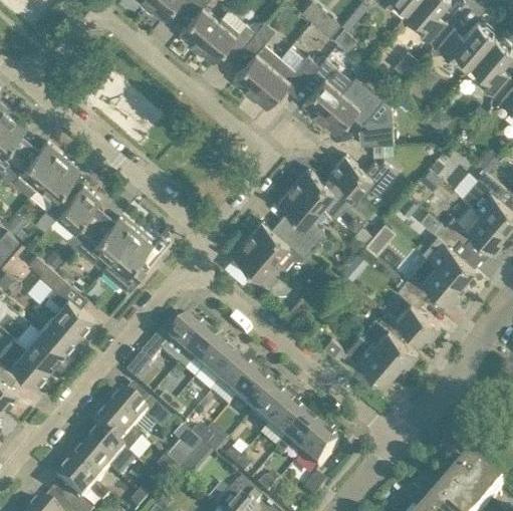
[(186,9),(193,0),(150,0),(146,5),(163,20),(178,2),(186,9)]
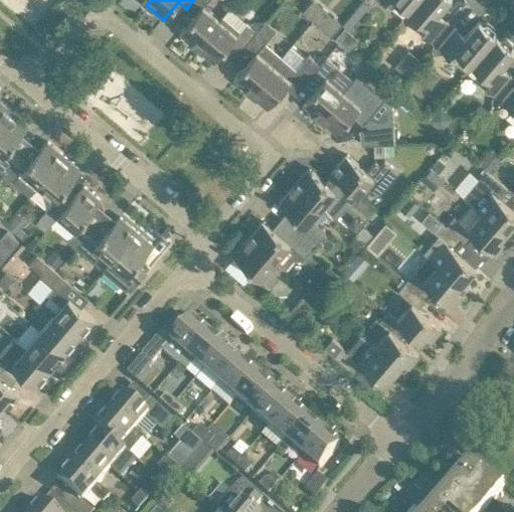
[(219,22),(203,8),(210,0),(193,0),(186,9),(195,16),(180,34),(196,48),(229,11),(219,22)]
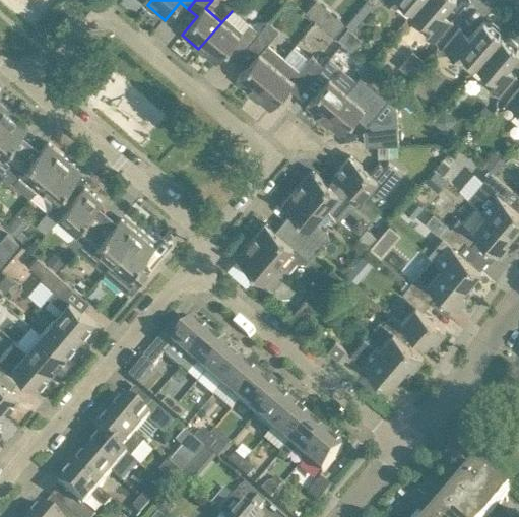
[(412,13),(424,0),(383,0),(395,10),(401,3),(412,13)]
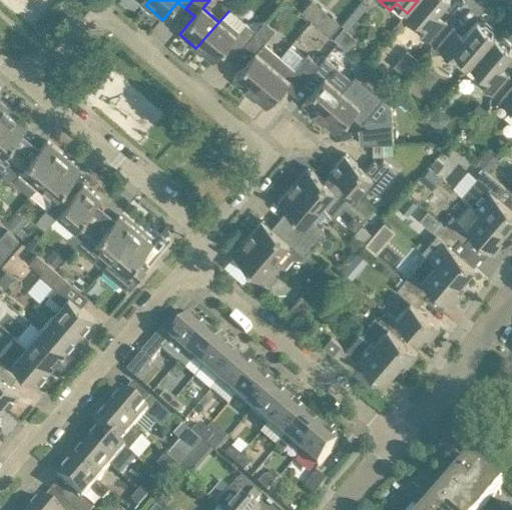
[(430,44),(434,40),(447,25),(436,15),(449,0),(418,0),(407,13),(425,28),(419,35),(430,44)]
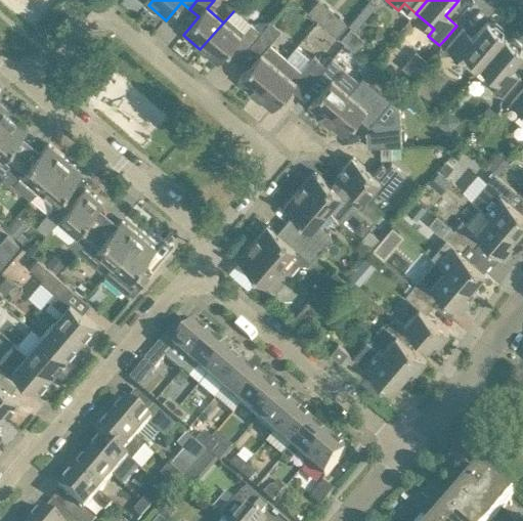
[(317,1),(308,12),(337,38),(347,27),(317,1)]
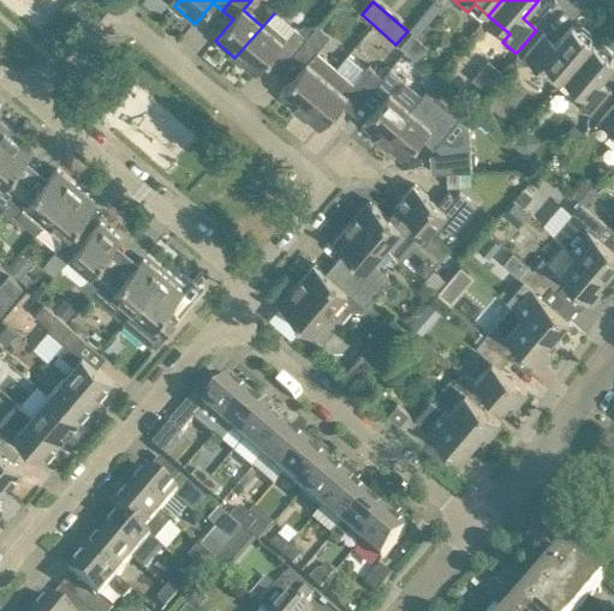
[(286,64),(298,49),(305,41),(274,13),(234,58),(255,76),(274,53),(286,64)]
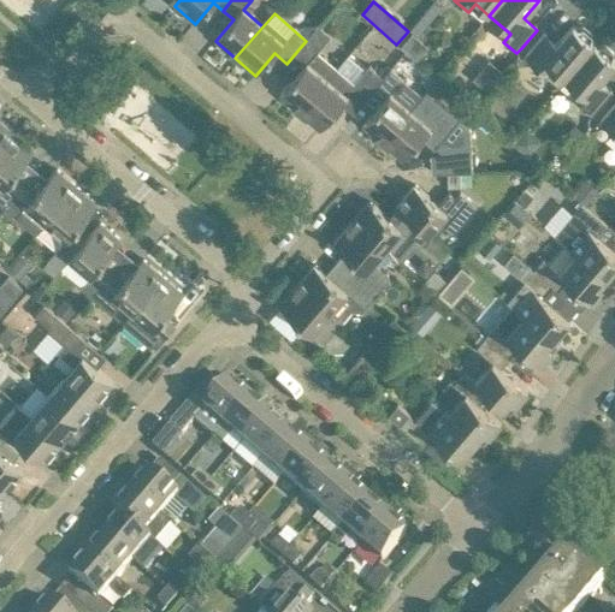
[(421,18),(409,33),(415,39),(427,24),(421,18)]
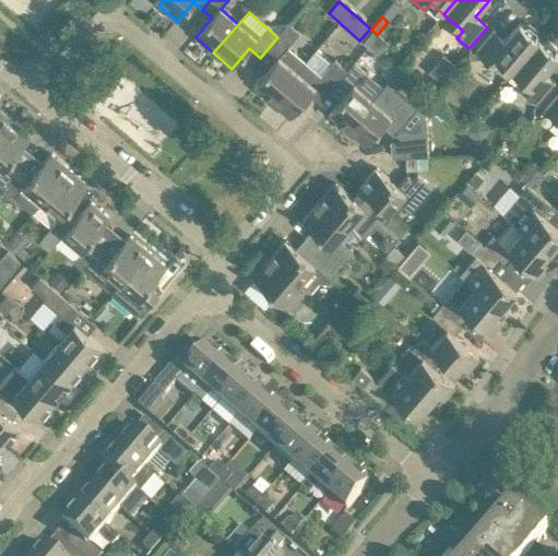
[(306,63),(288,48),(300,35),(288,25),(277,37),(271,45),(282,55),(253,87),(272,103),(306,63)]
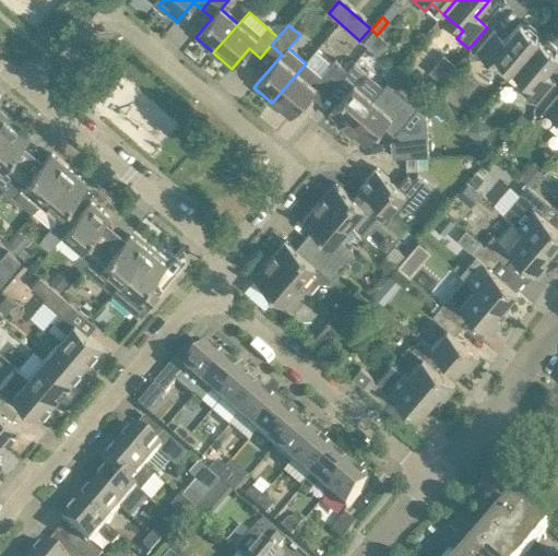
[(512,73),(539,42),(520,25),(505,43),(494,33),(475,54),(507,81),(513,73),(512,73)]
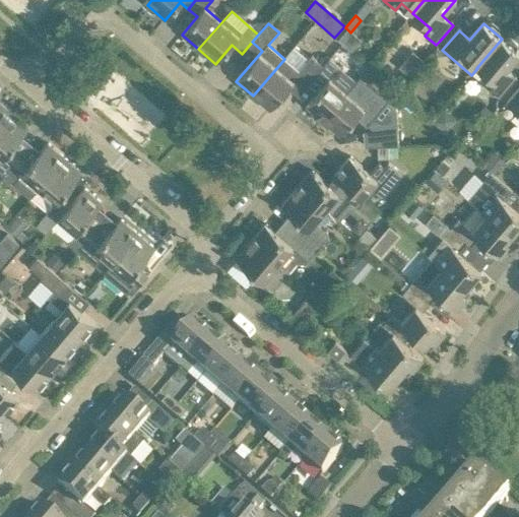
[(500,99),(504,94),(517,79),(506,70),(518,55),(518,53),(502,39),(476,68),(477,68),(489,78),(482,84),(500,99)]
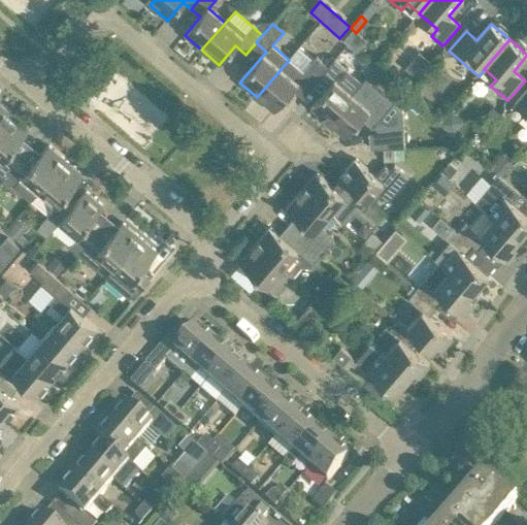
[(316,58),(313,62),(297,48),(289,60),(257,97),(274,111),(292,91),(302,99),(316,84),(328,68),(327,68),(316,58)]
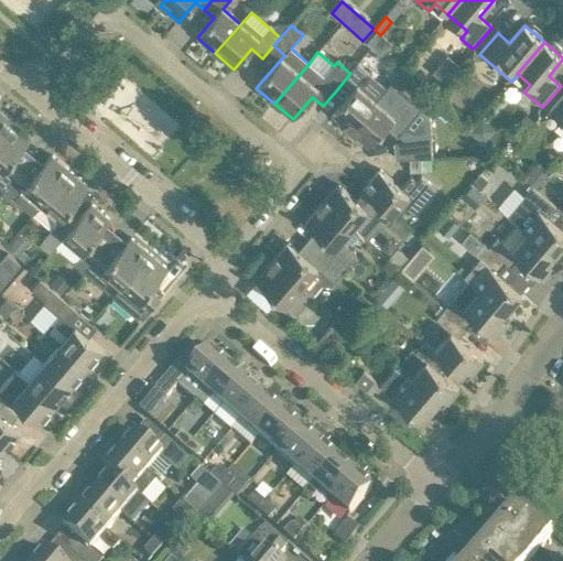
[(350,131),(376,101),(360,88),(370,76),(357,64),(349,73),(350,73),(337,89),(347,97),(332,115),(350,131)]
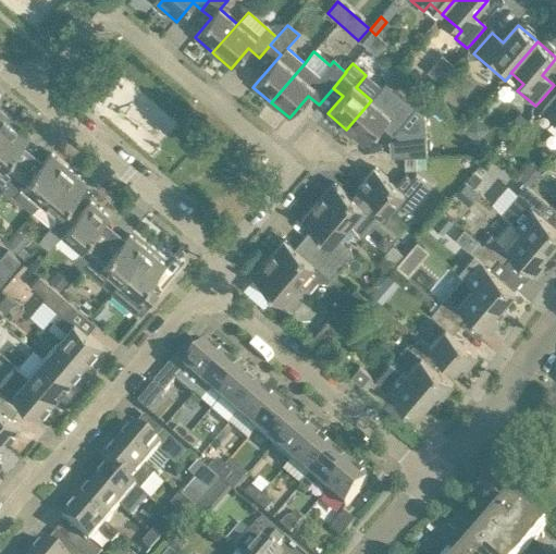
[(555,95),(542,112),(555,123),(555,95)]
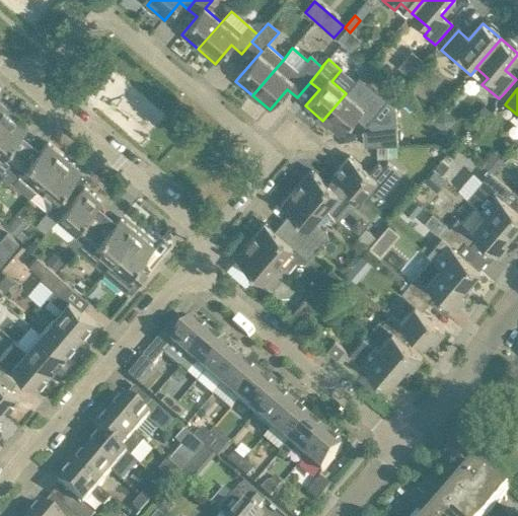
[(340,135),(353,120),(366,104),(349,90),(346,93),(322,121),(340,135)]
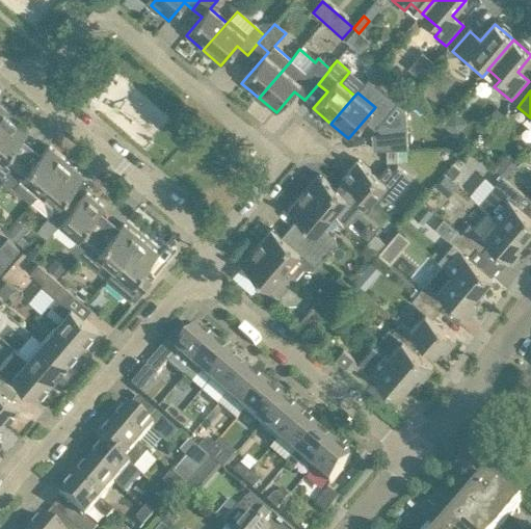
[(0,131),(12,117),(0,107),(0,131)]
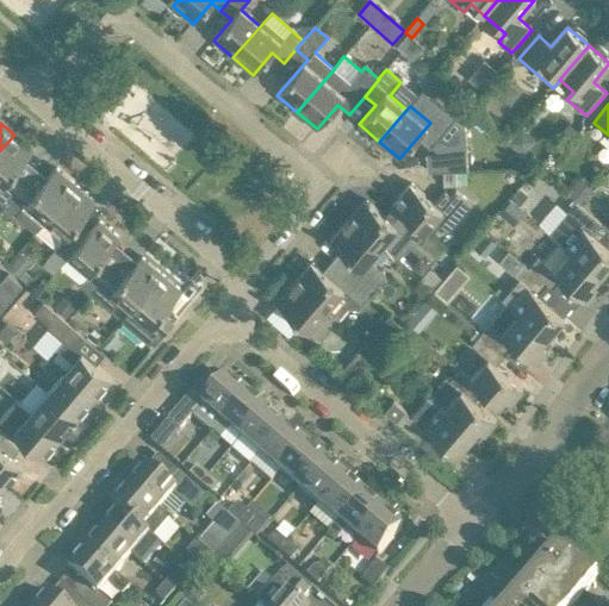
[(0,212),(4,207),(5,207),(26,183),(14,174),(33,151),(14,135),(0,150),(0,212)]
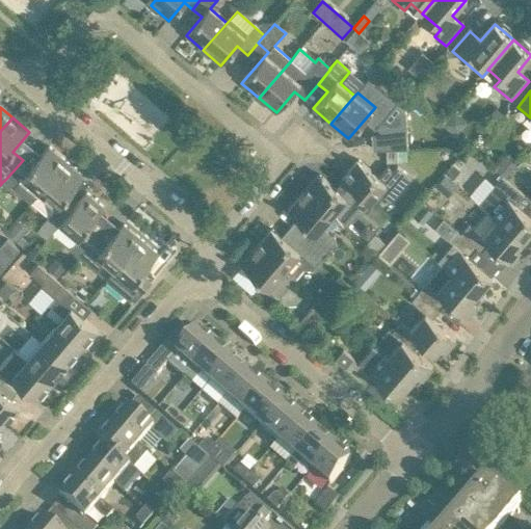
[(406,131),(371,136),(371,151),(386,151),(387,151),(395,151),(407,150),(406,131)]
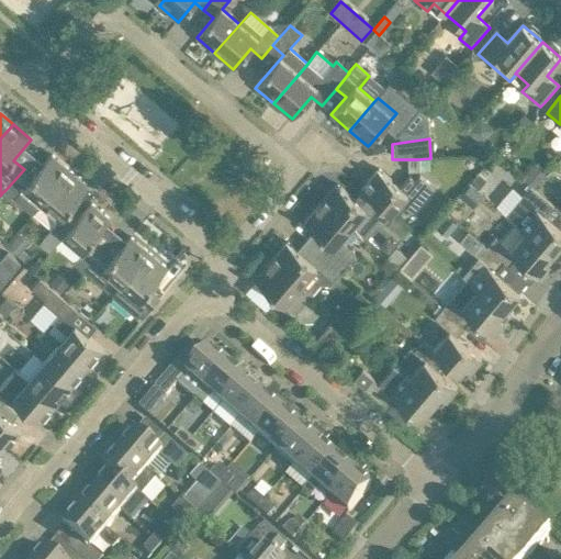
[(43,204),(69,172),(51,157),(33,177),(24,169),(4,191),(14,200),(24,189),(43,204)]
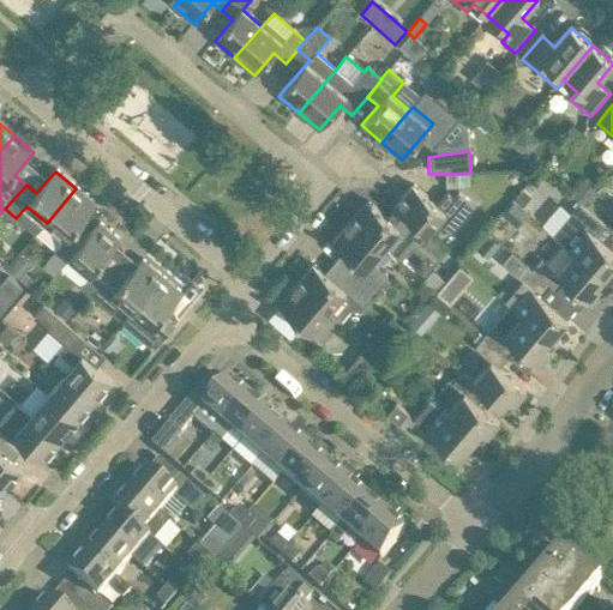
[(446,189),(458,188),(470,188),(470,173),(456,174),(446,174),(446,189)]
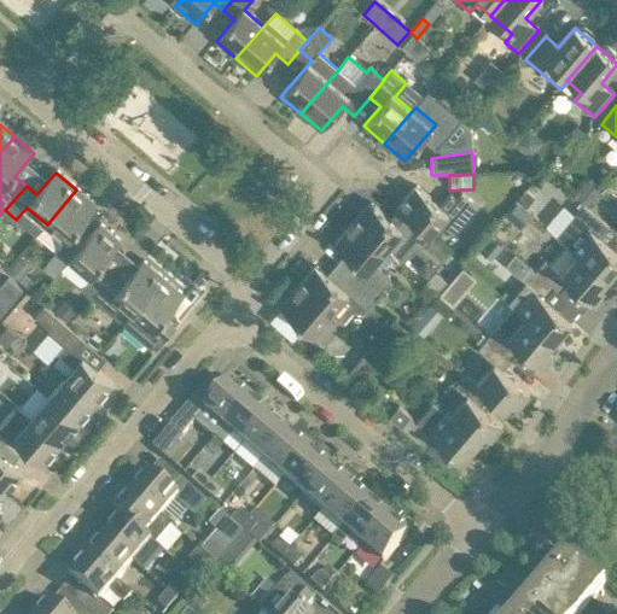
[(588,181),(575,197),(588,209),(601,193),(588,181)]
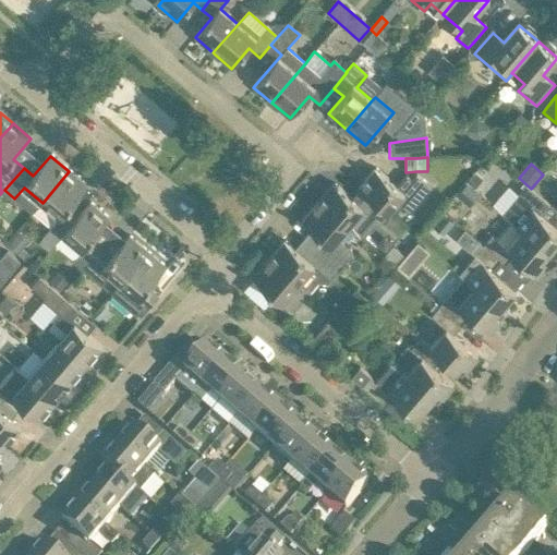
[(391,184),(375,170),(359,189),(376,203),(384,209),(388,214),(397,203),(402,207),(419,186),(407,177),(397,188),(391,184)]
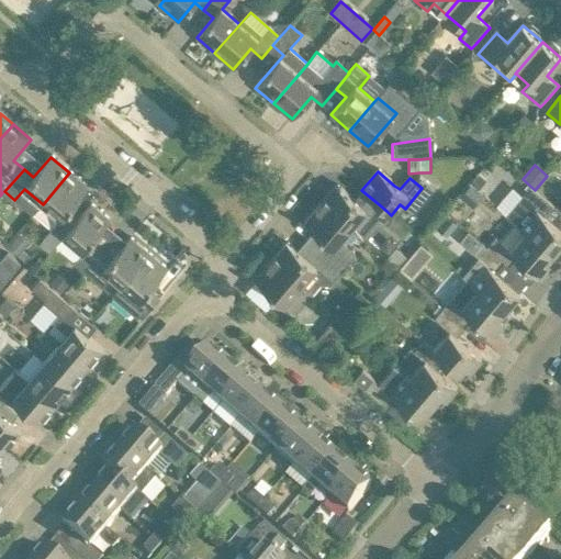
[(49,255),(56,247),(80,217),(70,209),(88,189),(69,172),(43,204),(33,215),(51,231),(38,245),(49,255)]
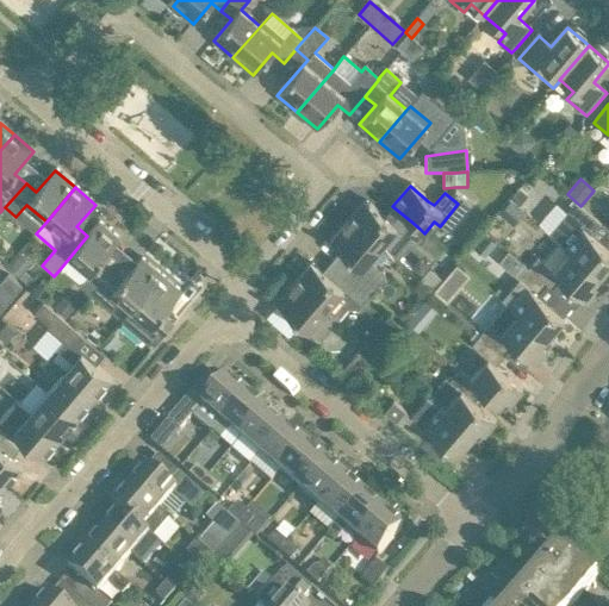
[(519,189),(509,200),(519,208),(528,198),(519,189)]
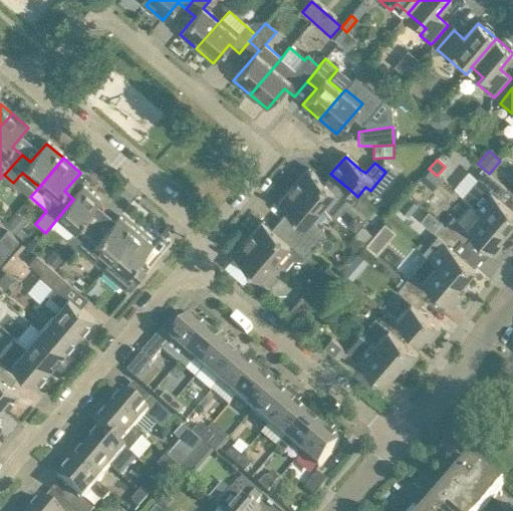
[(334,193),(322,183),(307,170),(293,187),(320,210),(334,193)]
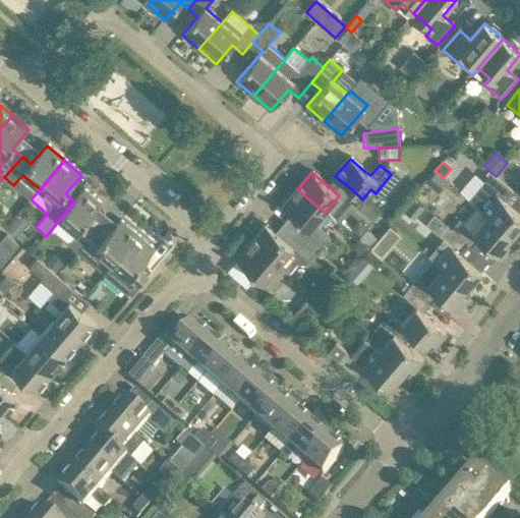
[(446,184),(435,174),(426,184),(439,194),(446,184)]
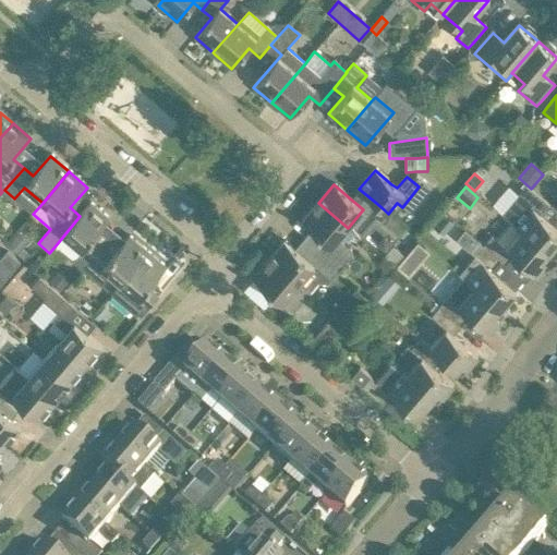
[(501,214),(519,195),(509,186),(492,205),(501,214)]
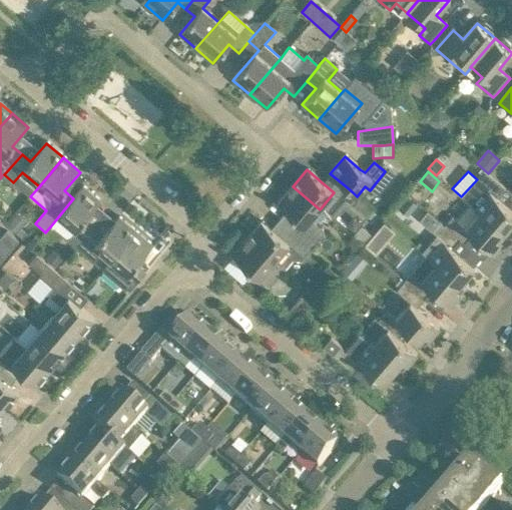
[(504,188),(489,176),(484,171),(461,197),(471,206),(479,213),(479,212),(504,233),(505,233),(511,224),(511,210),(497,198),(504,188)]
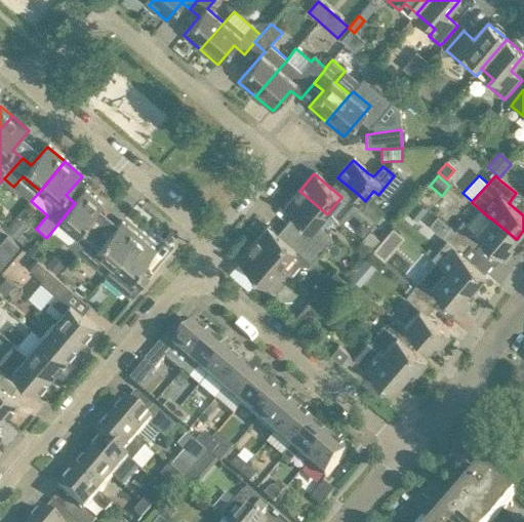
[(318,225),(327,214),(299,191),(284,208),(301,223),(293,232),(319,254),(331,241),(331,236),(318,225)]
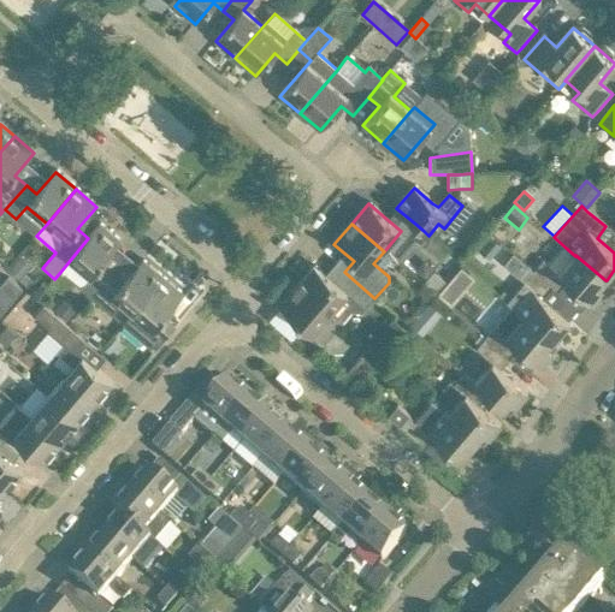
[(90,299),(112,274),(101,265),(120,243),(100,225),(88,238),(61,271),(81,287),(80,290),(90,299)]
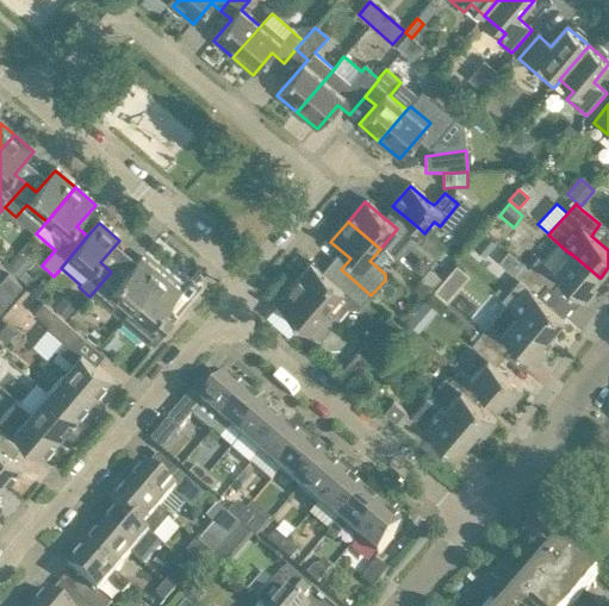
[(485,236),(473,250),(484,260),(496,245),(485,236)]
